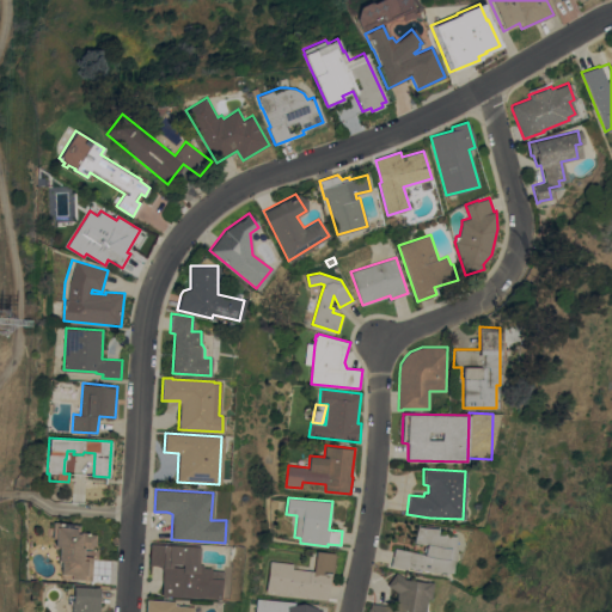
[(61,579),(62,561),(59,561),(59,546),(55,546),(56,538),(53,538),(54,521),(73,522),(73,525),(80,525),(80,532),(90,532),(90,533),(96,534),(96,546),(92,545),(92,549),(84,548),(84,556),(93,556),(92,580),(61,579)]
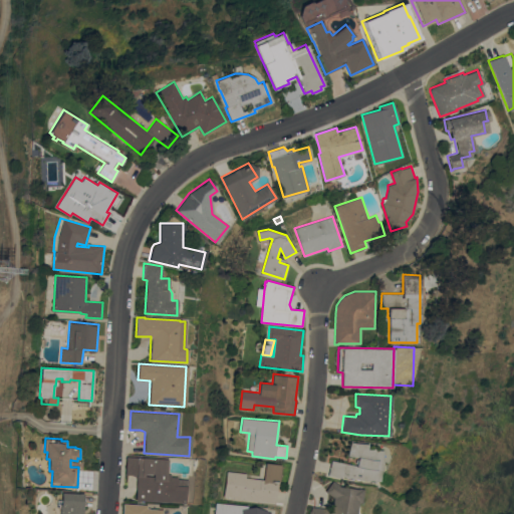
[(382,450),(379,481),(372,480),(372,481),(362,480),(353,478),(352,480),(350,480),(351,477),(341,475),(340,478),(328,475),(331,460),(355,466),(356,463),(354,463),(355,459),(356,460),(357,457),(347,455),(350,442),(353,442),(367,444),(366,449),(382,450)]
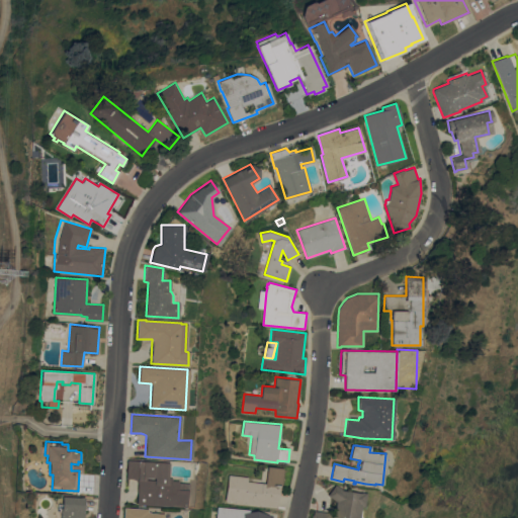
[(125,478),(126,460),(168,462),(167,478),(171,478),(171,480),(178,481),(177,483),(187,483),(185,507),(136,504),(137,484),(137,482),(135,480),(134,479),(132,479),(127,478),(125,478)]
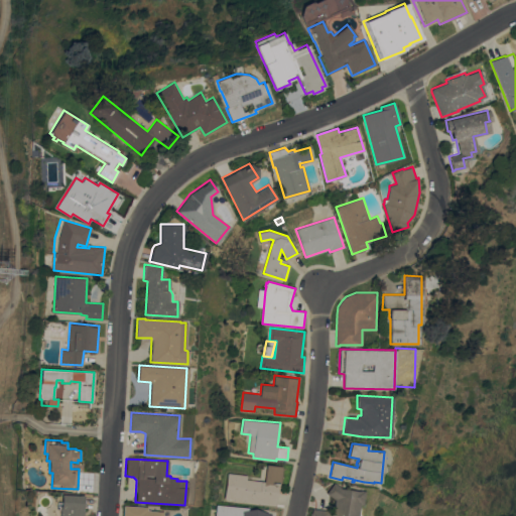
[(282,466),(280,483),(278,483),(275,505),(259,504),(259,503),(242,501),(242,500),(226,498),(229,473),(247,475),(246,479),(264,481),(266,464),(282,466)]
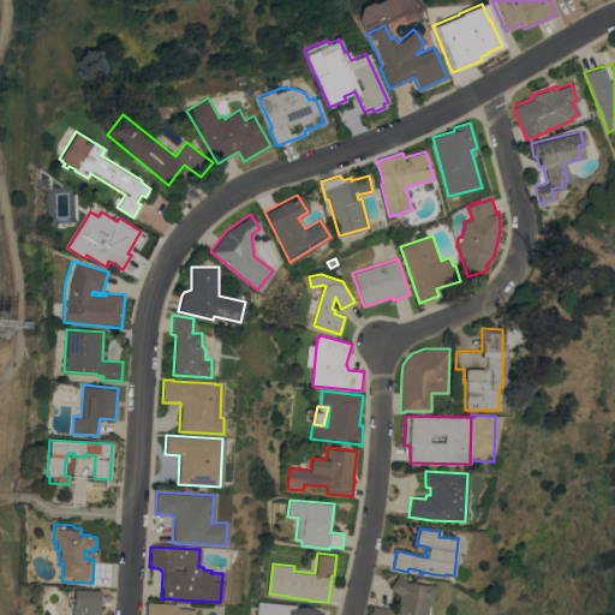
[(433,601),(429,601),(427,614),(370,614),(371,611),(372,611),(372,607),(393,609),(393,613),(396,613),(399,595),(388,587),(398,574),(404,579),(404,580),(428,585),(428,584),(434,585),(433,601)]
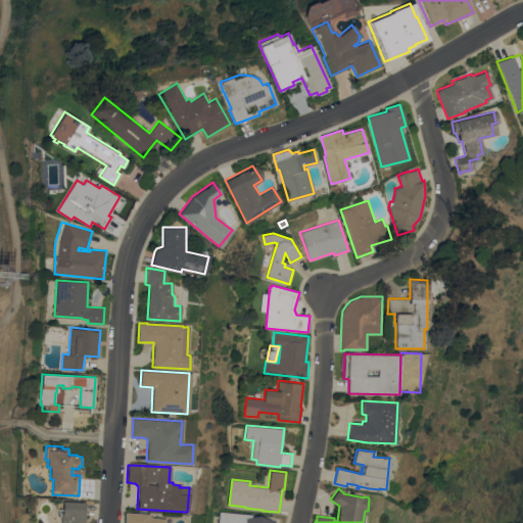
[(55,522),(56,512),(62,513),(63,501),(86,502),(85,516),(86,516),(85,522),(55,522)]
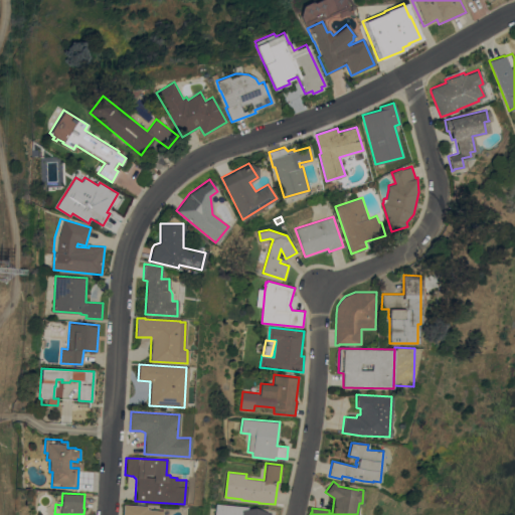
[(248,506),(247,508),(272,511),(271,514),(215,514),(216,503),(248,506)]
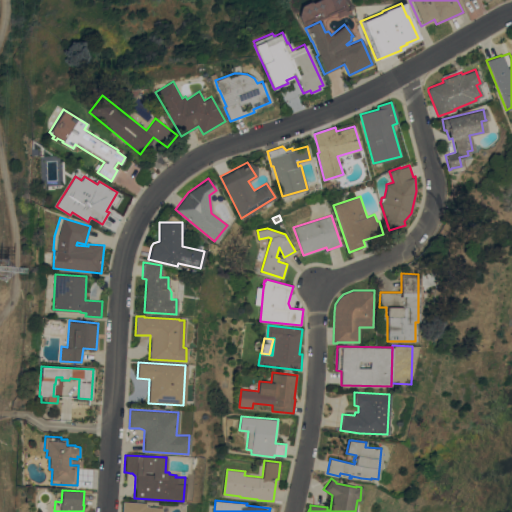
[(121,511),(122,501),(146,503),(146,505),(148,505),(148,506),(161,507),(160,511),(121,511)]
